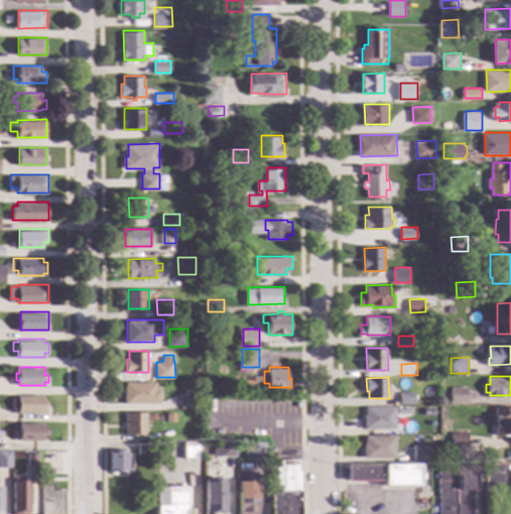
[(157,389),(161,389),(161,402),(126,402),(126,381),(157,381),(157,389)]
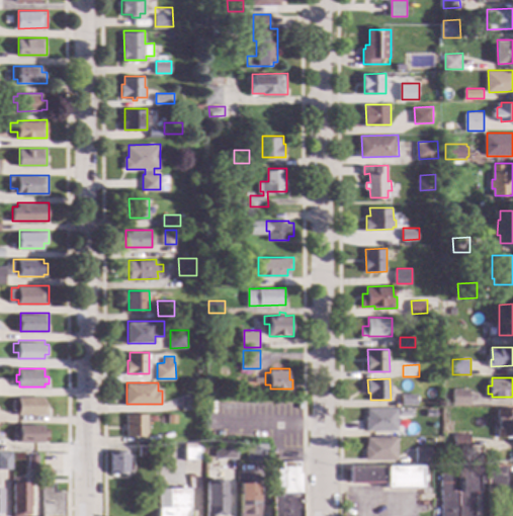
[(472,391),(472,405),(456,405),(456,391),(472,391)]
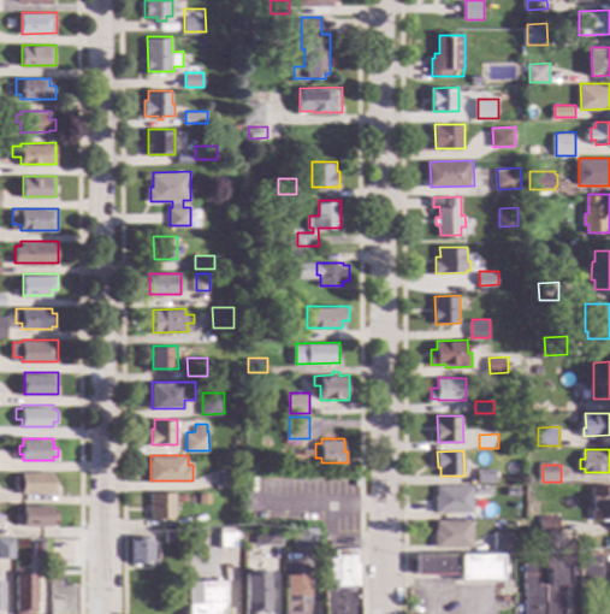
[(238,485),(218,485),(218,467),(238,467),(238,485)]
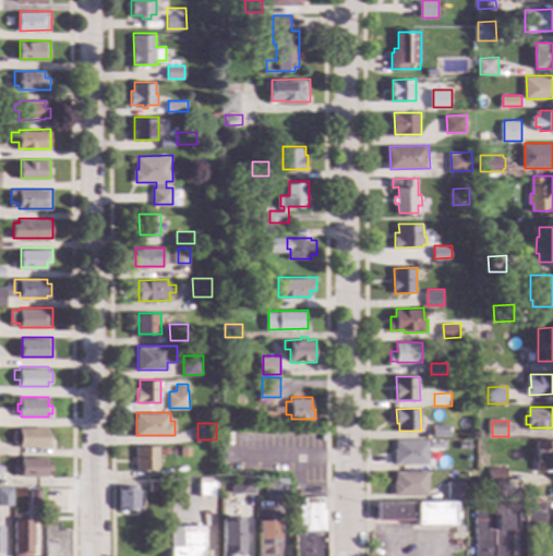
[(451,435),(435,435),(435,424),(451,423),(451,435)]
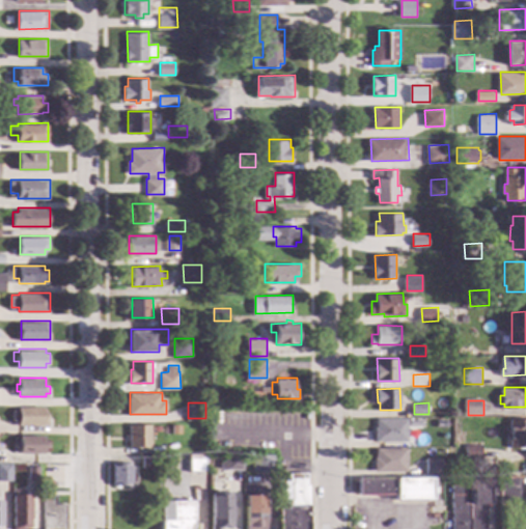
[(46,412),(50,412),(50,424),(20,424),(20,419),(15,419),(15,409),(20,409),(19,406),(46,405),(46,412)]
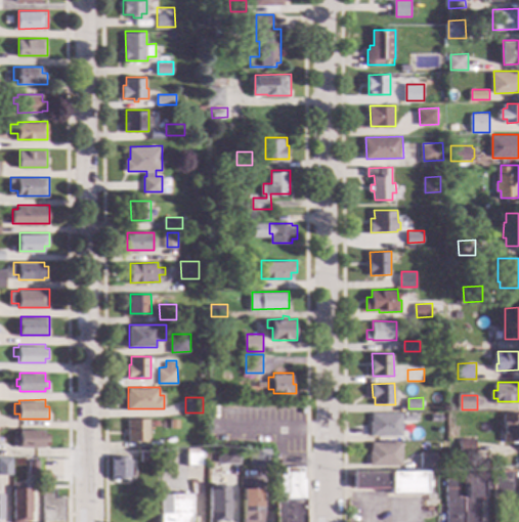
[(518,441),(505,441),(505,412),(518,411),(518,441)]
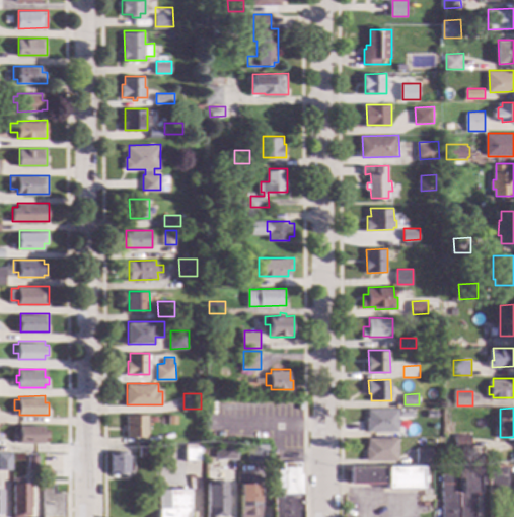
[(399,432),(368,432),(368,418),(369,418),(369,409),(399,409),(399,432)]
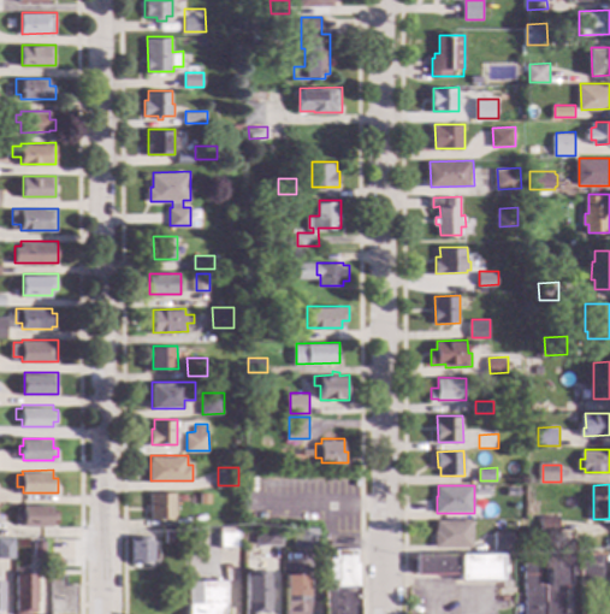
[(177,517),(152,517),(152,491),(176,490),(177,517)]
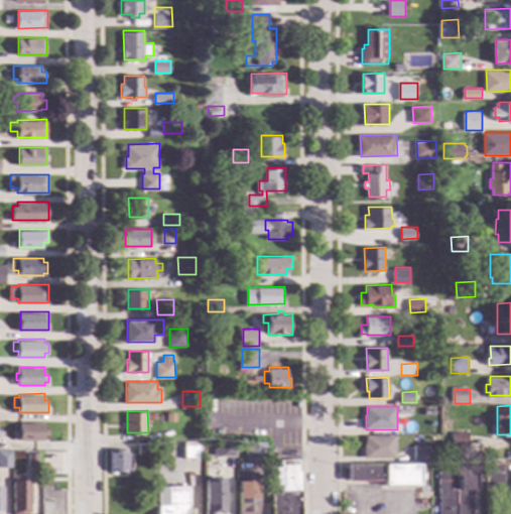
[(44,424),(48,424),(48,433),(44,433),(44,438),(20,439),(20,421),(44,421),(44,424)]
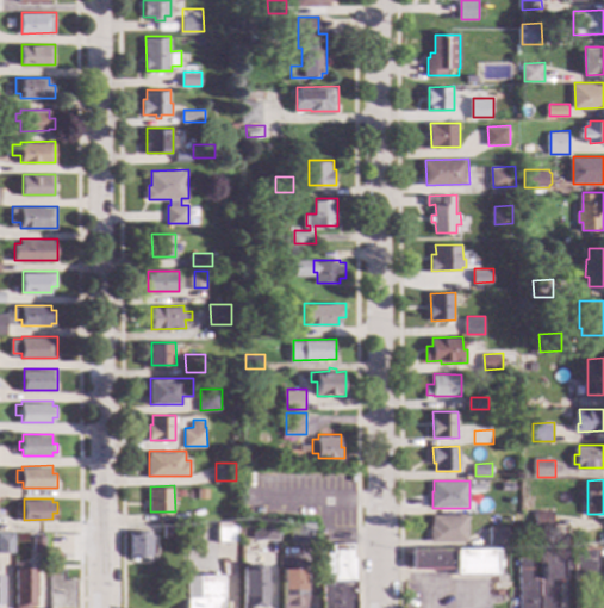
[(555,528),(536,528),(536,510),(555,509),(555,528)]
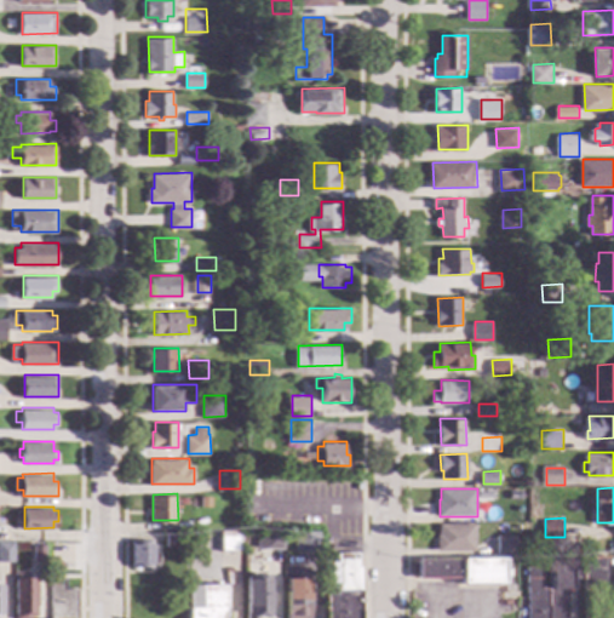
[(478,550),(440,551),(440,533),(442,533),(442,524),(477,522),(478,550)]
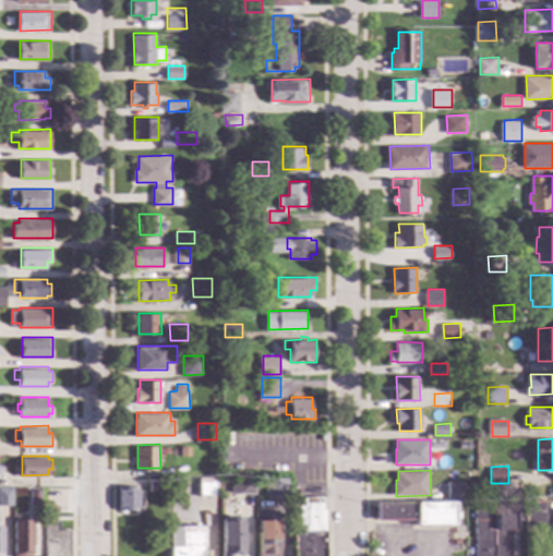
[(17,484),(0,484),(0,472),(16,472),(17,484)]
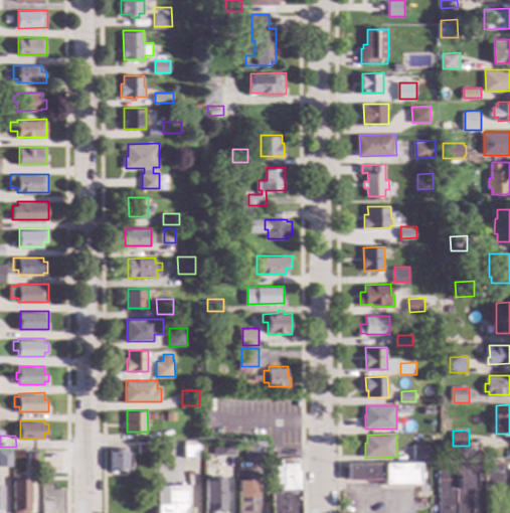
[(237,454),(221,454),(221,453),(216,453),(215,439),(237,439),(237,454)]
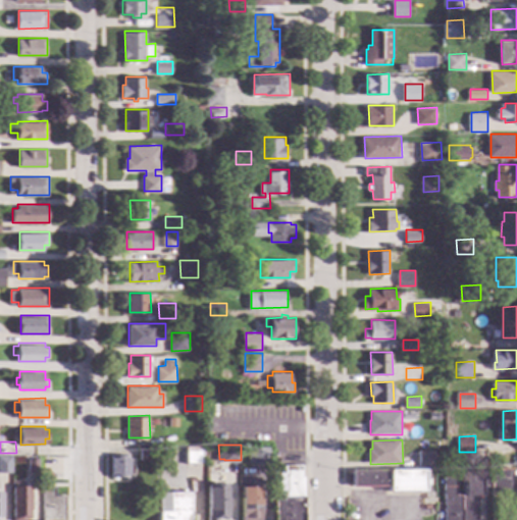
[(156,457),(141,457),(141,447),(156,446),(156,457)]
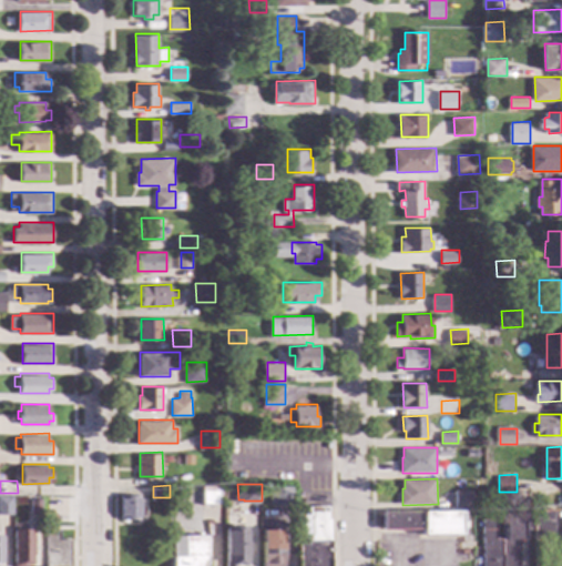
[(223,504),(205,504),(205,485),(223,485),(223,504)]
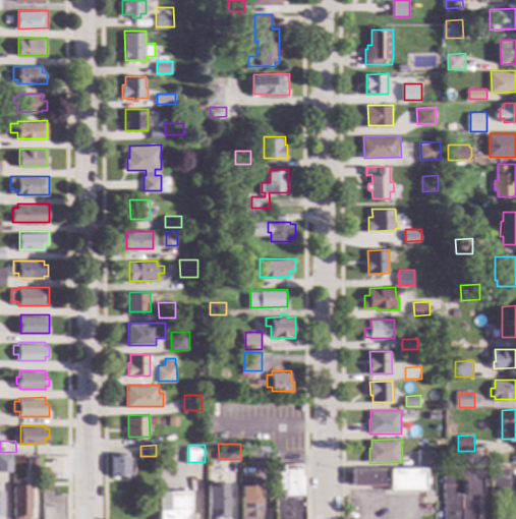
[(271,461),(251,461),(251,445),(271,445),(271,461)]
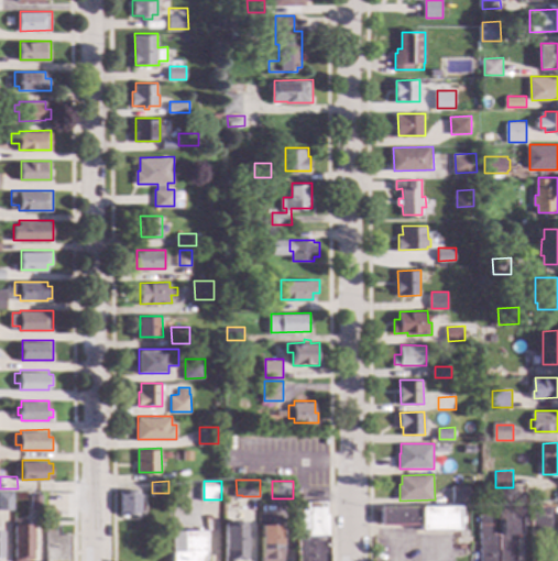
[(471,502),(455,503),(453,484),(471,484),(471,502)]
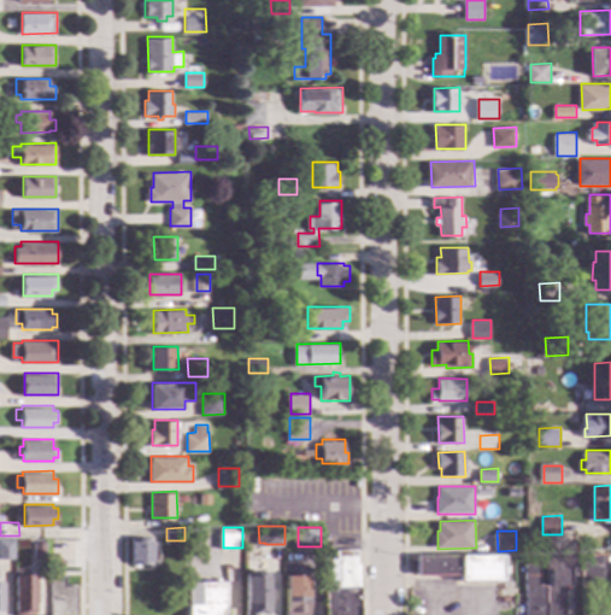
[(154,549),(159,549),(159,560),(154,560),(154,563),(133,564),(133,536),(154,536),(154,549)]
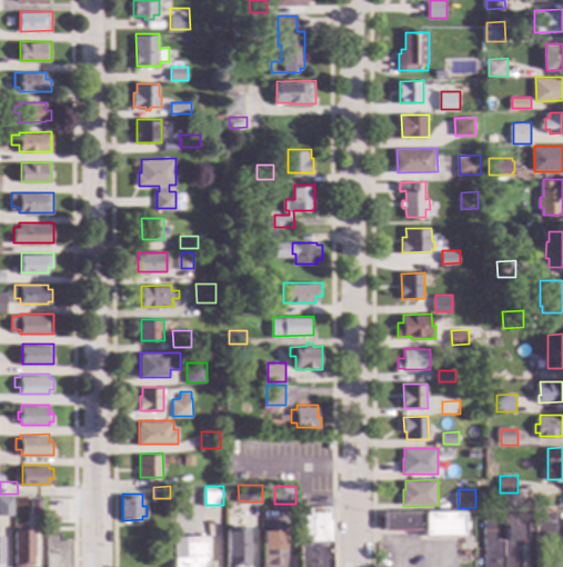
[(13,514),(0,514),(0,497),(13,497),(13,514)]
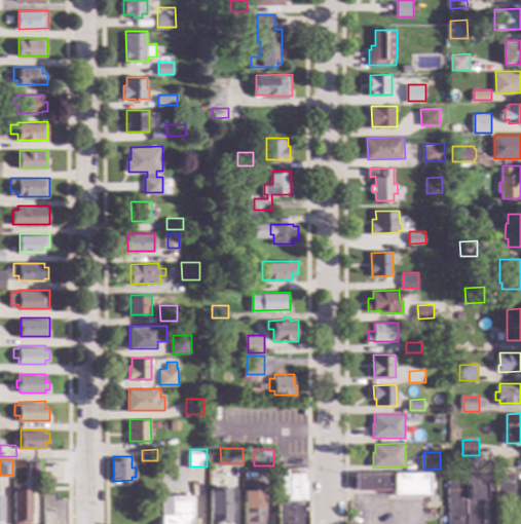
[(40,475),(30,475),(29,459),(40,459),(40,475)]
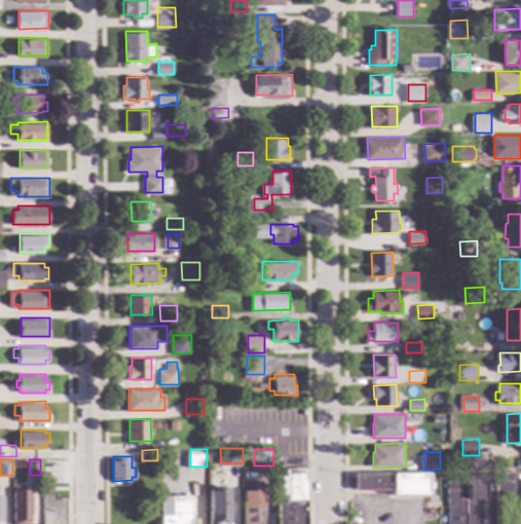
[(309,523),(280,523),(280,499),(285,499),(285,475),(289,475),(289,465),(309,465),(309,523)]
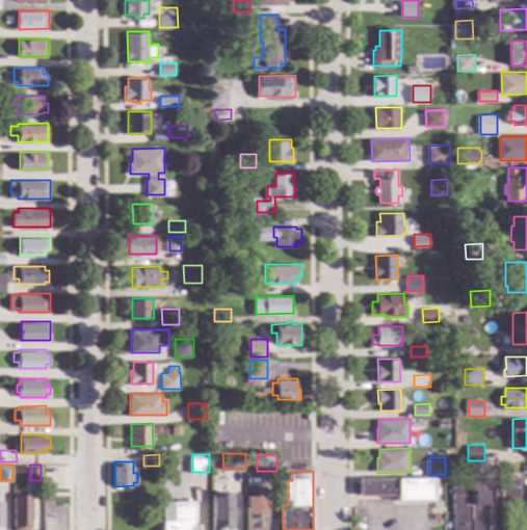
[(522,504),(502,504),(502,477),(521,476),(522,504)]
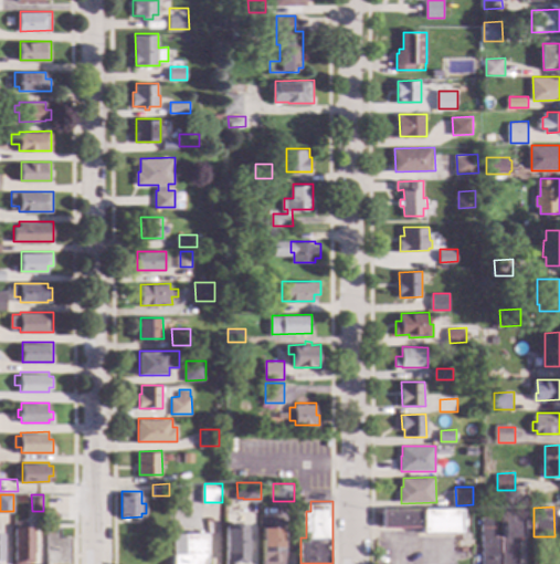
[(462,533),(423,534),(423,528),(384,528),(384,509),(462,508),(462,533)]
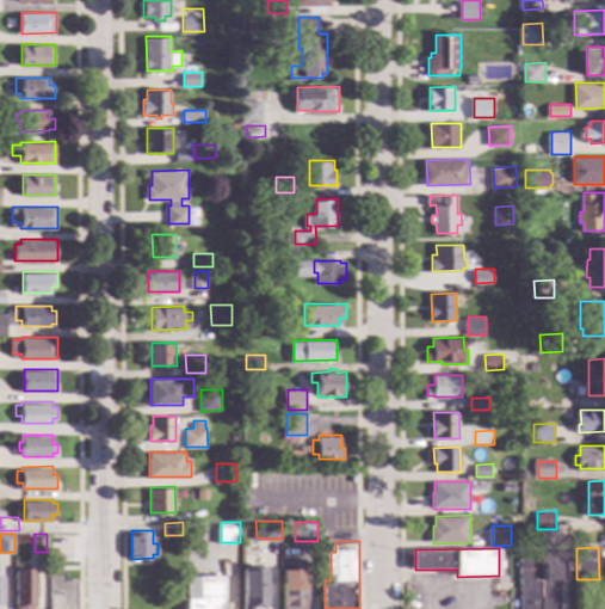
[(574,570),(566,570),(566,580),(561,580),(561,608),(522,608),(522,557),(536,557),(536,579),(544,579),(544,554),(562,554),(562,552),(573,552),(574,570)]
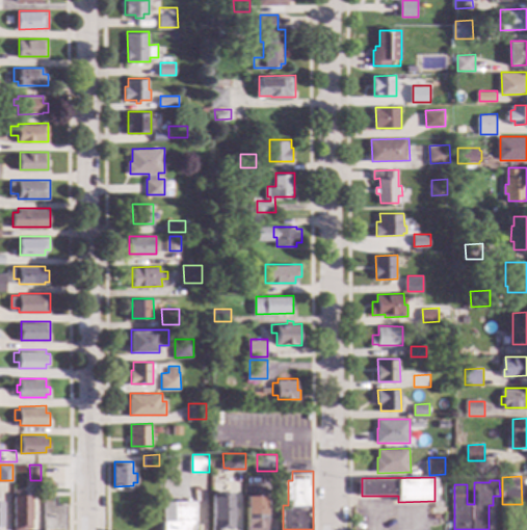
[(235,527),(224,527),(224,529),(214,529),(214,492),(235,492),(235,527)]
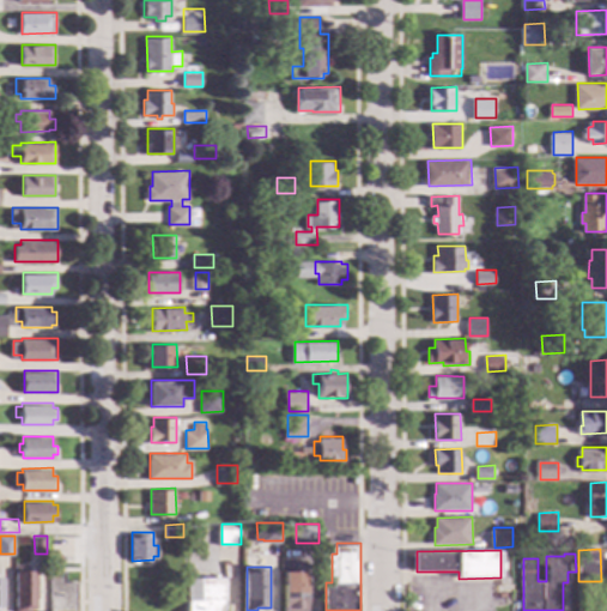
[(37,575),(40,575),(40,597),(37,597),(37,608),(30,608),(30,610),(17,610),(16,569),(37,568),(37,575)]
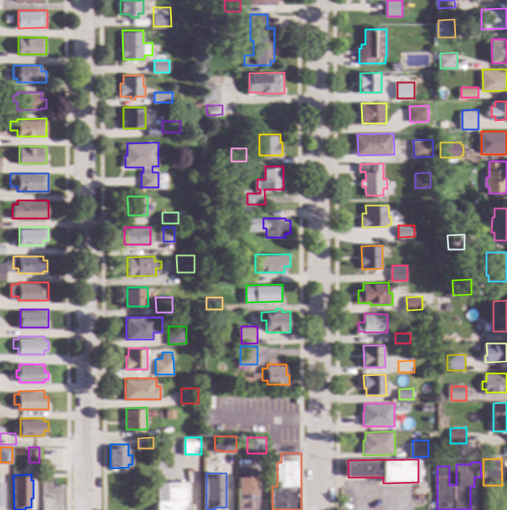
[(258,509),(238,509),(238,474),(258,474),(258,509)]
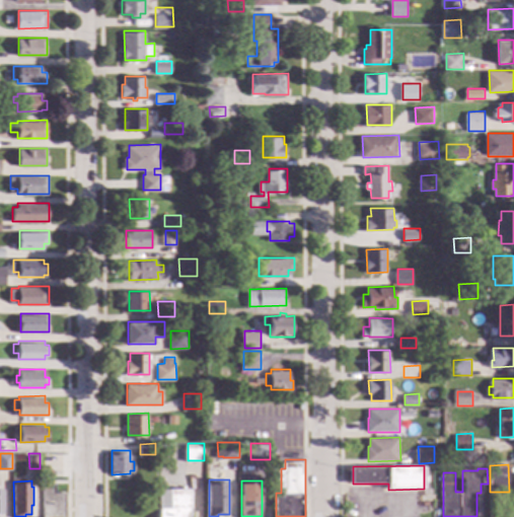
[(56,492),(67,492),(67,516),(44,516),(44,482),(56,482),(56,492)]
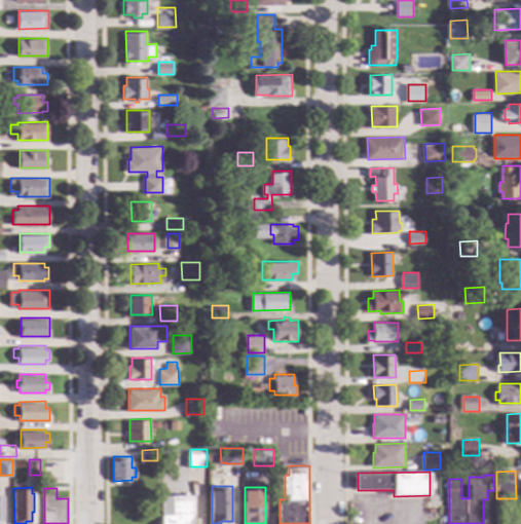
[(192,523),(161,523),(161,492),(192,492),(192,523)]
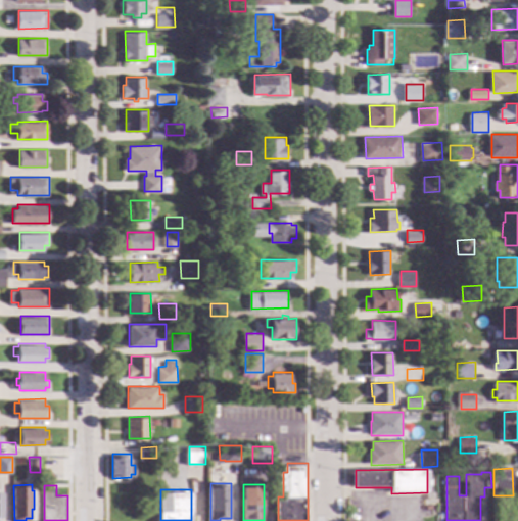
[(512,516),(502,516),(502,508),(512,508),(512,516)]
